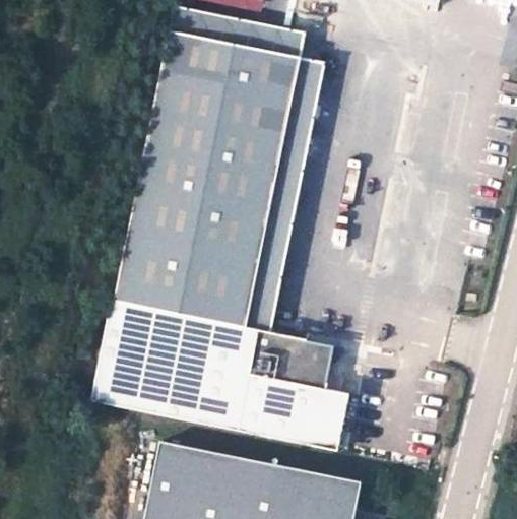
[(229,0),(273,9),(275,0),(229,0)]
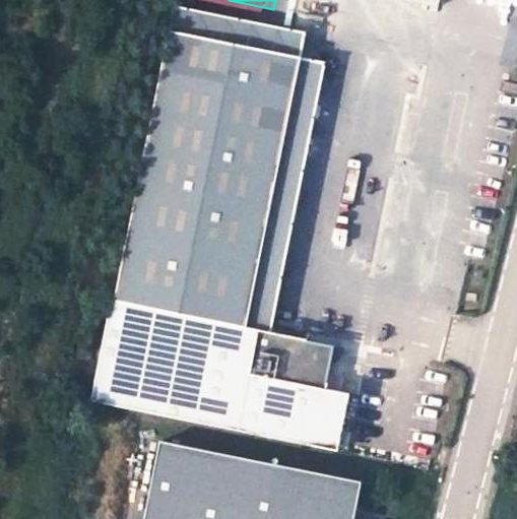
[(175,4),(170,29),(301,56),(305,31),(175,4)]
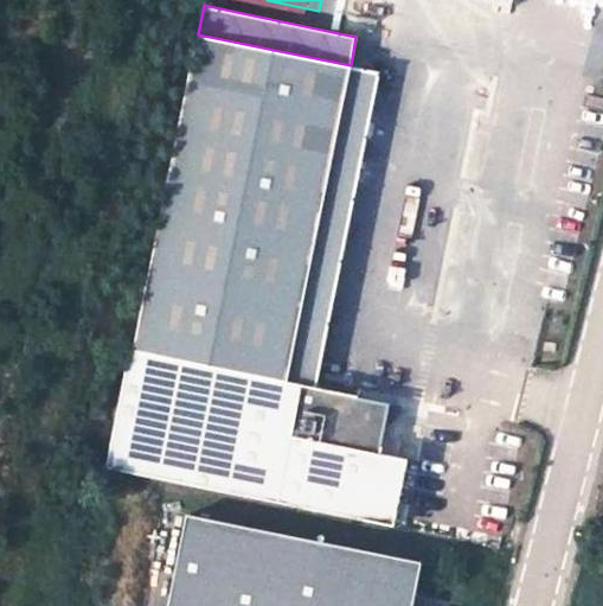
[(198,34),(135,349),(288,381),(351,65),(198,34)]
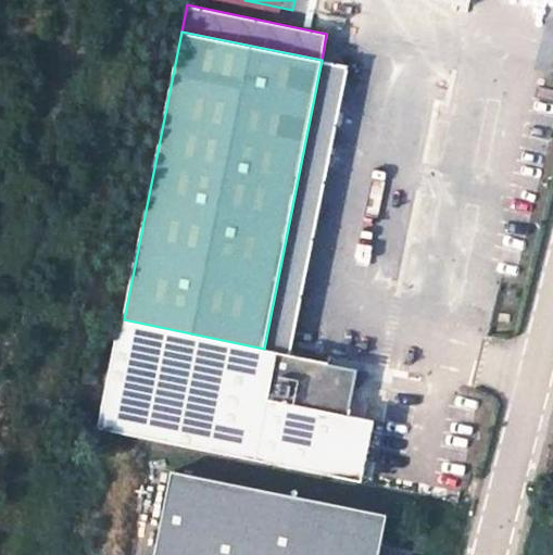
[(322,60),(264,349),(291,354),(349,65),(322,60)]
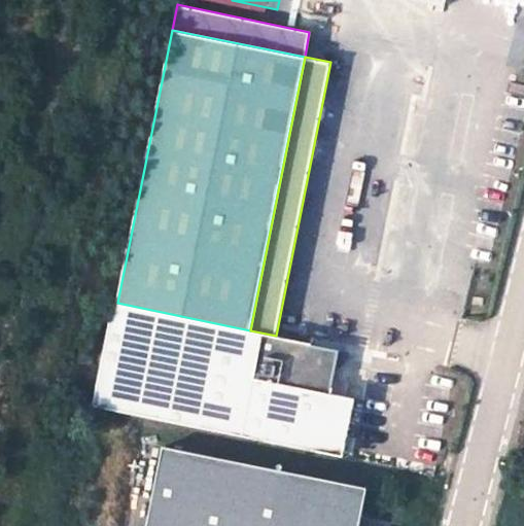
[(311,449),(346,456),(359,397),(334,392),(343,349),(276,336),(250,330),(117,303),(112,302),(91,405),(311,449)]
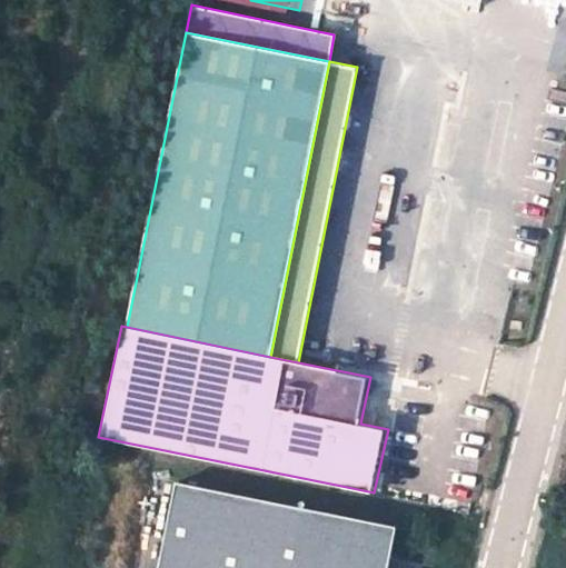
[(180,484),(162,567),(391,567),(400,528),(180,484)]
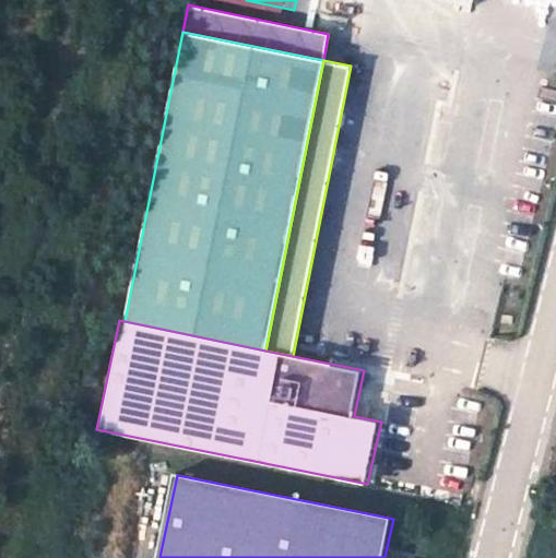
All buildings are outlined.
